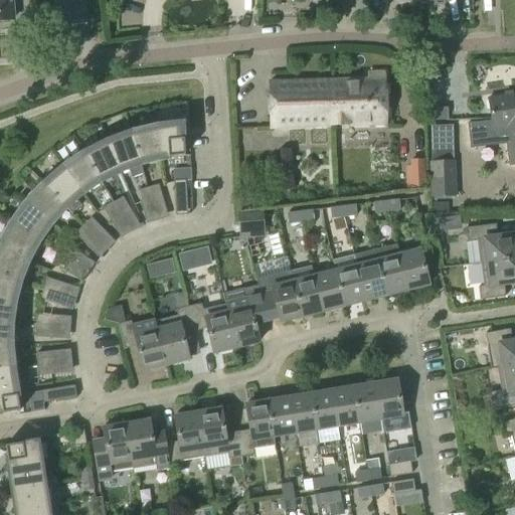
[(0,0),(0,20),(12,20),(10,0),(0,0)]
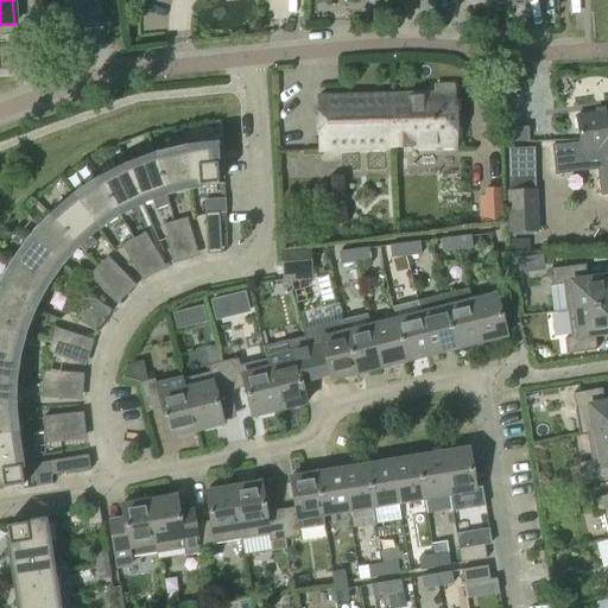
[(392,96),(394,149),(455,146),(454,87),(432,88),(434,95),(392,96)]
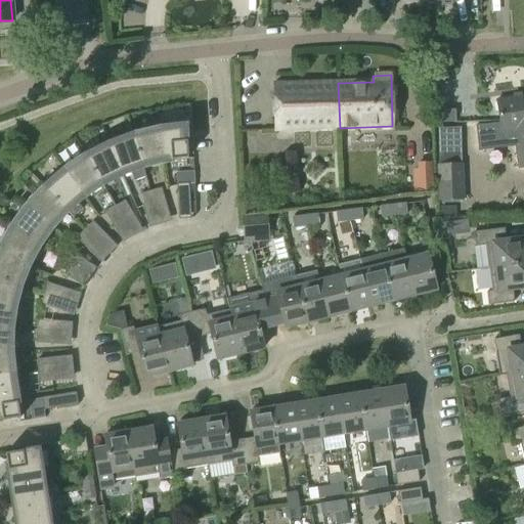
[(340,128),(338,83),(273,85),(274,130),(340,128)]
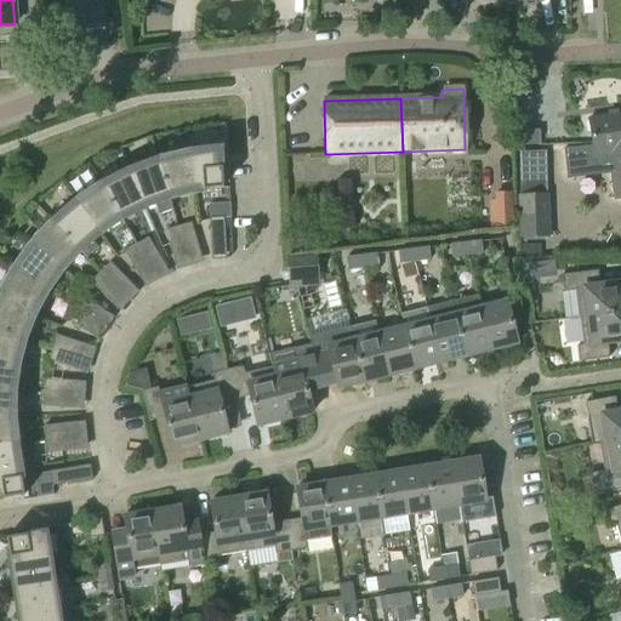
[(614,199),(620,197),(620,114),(588,120),(594,155),(608,154),(614,199)]
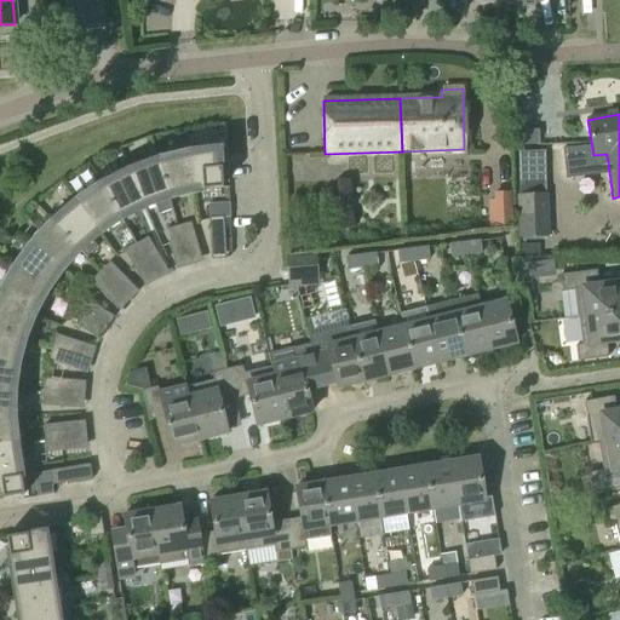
[(540,131),(524,131),(524,147),(540,145),(540,131)]
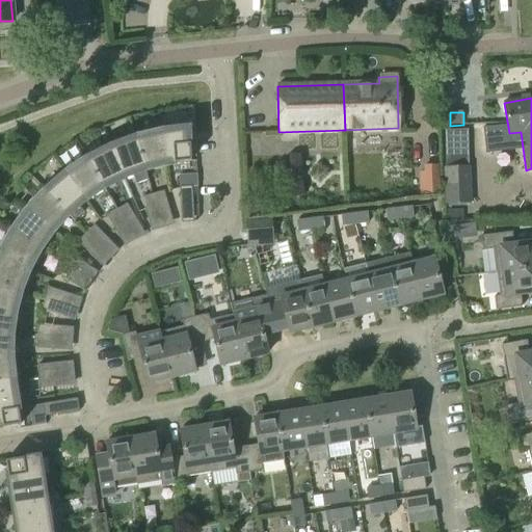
[(469,157),(469,127),(446,127),(446,156),(469,157)]
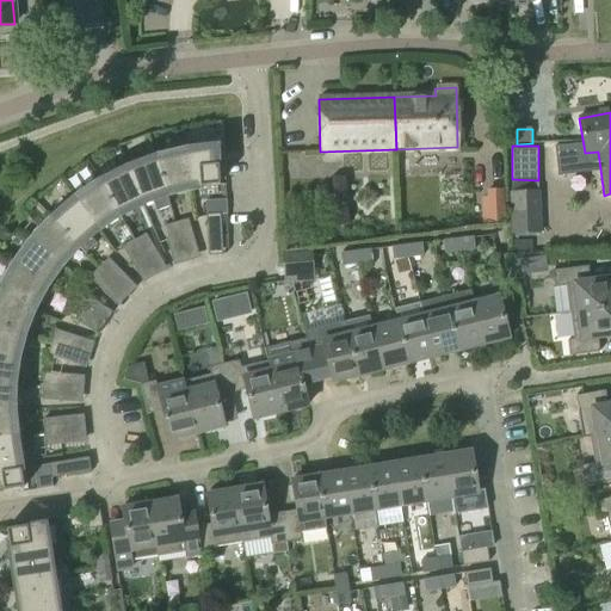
[(185,149),(191,189),(218,185),(217,165),(216,165),(216,147),(211,147),(189,149),(185,149)]
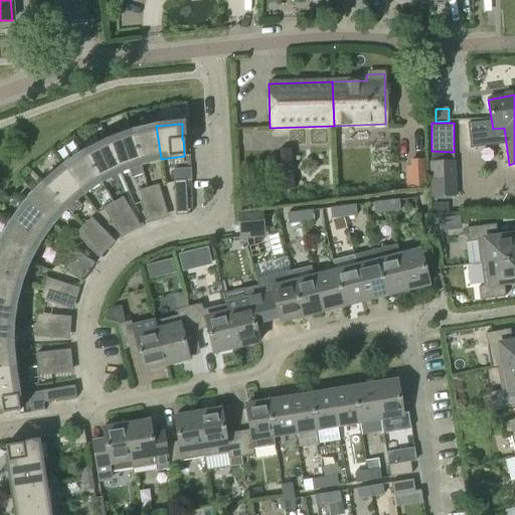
[(161,159),(156,126),(153,127),(134,131),(131,132),(140,164),(153,161),(153,160),(161,159)]
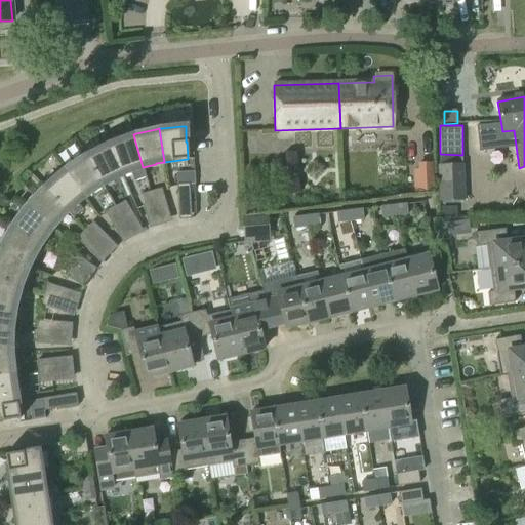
[(387,147),(389,134),(375,131),(373,144),(387,147)]
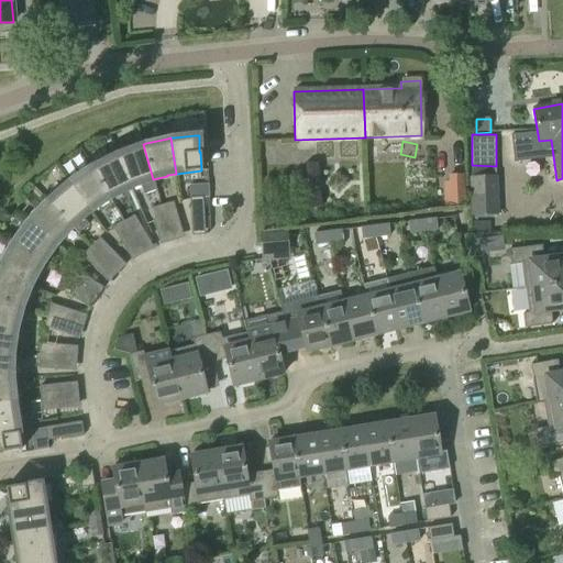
[(119,153),(117,154),(131,187),(140,184),(143,195),(156,190),(153,179),(143,144),(140,145),(119,153)]
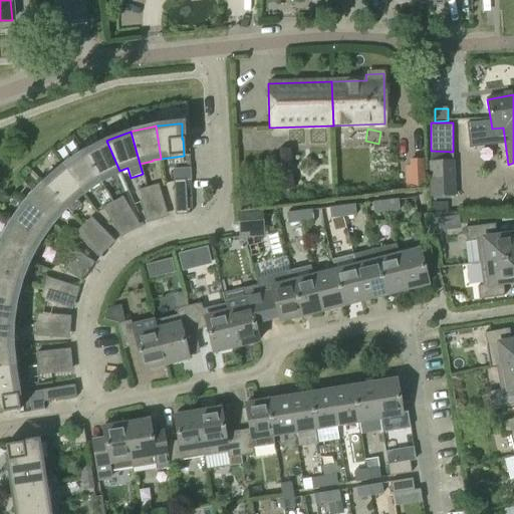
[(119,171),(106,141),(103,142),(85,151),(83,153),(100,182),(101,181),(111,176),(111,175),(119,171)]
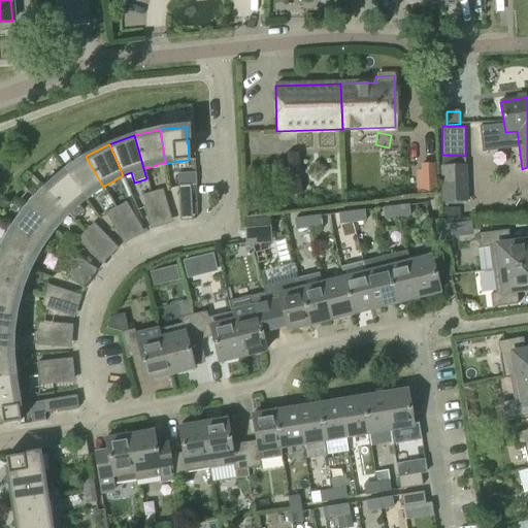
[(291,153),(291,192),(301,192),(301,153),(291,153)]
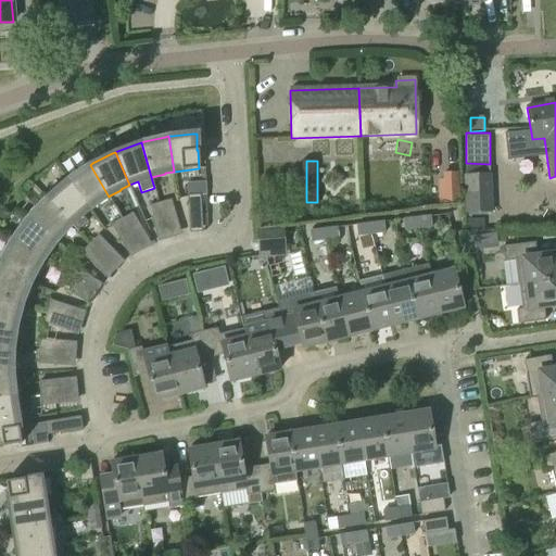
[(109,197),(90,165),(87,166),(70,178),(66,180),(88,209),(96,203),(97,204),(106,197),(109,197)]
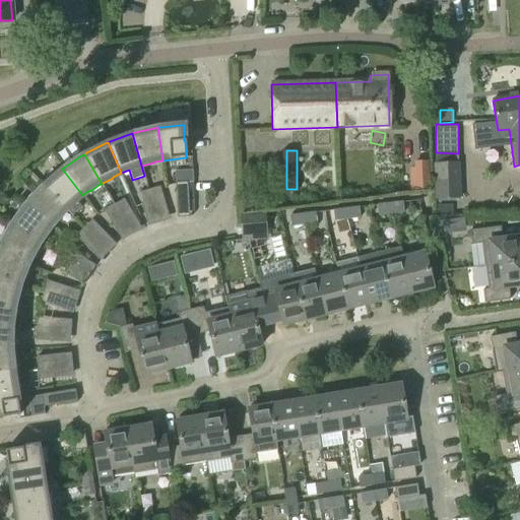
[(409,169),(409,191),(430,190),(429,161),(413,163),(413,169),(409,169)]
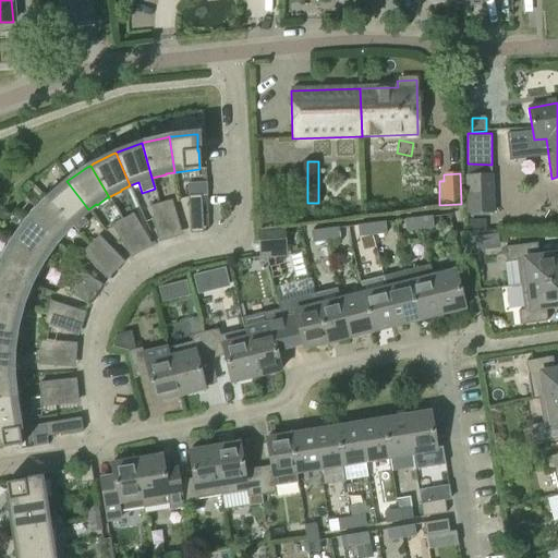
[(494,214),(493,174),(465,176),(466,215),(494,214)]
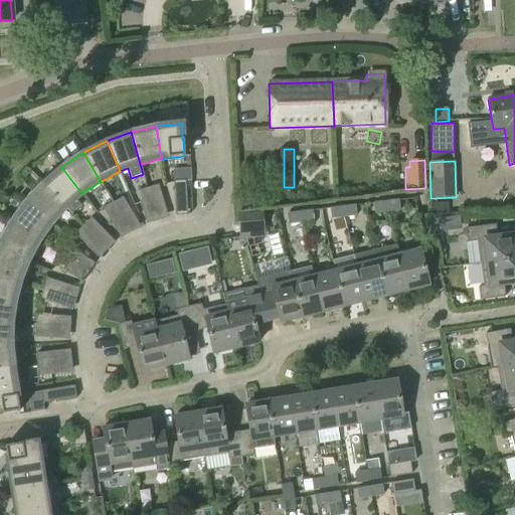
[(44,182),(42,184),(65,208),(72,215),(82,207),(75,198),(81,193),(61,167),(59,169),(44,182)]
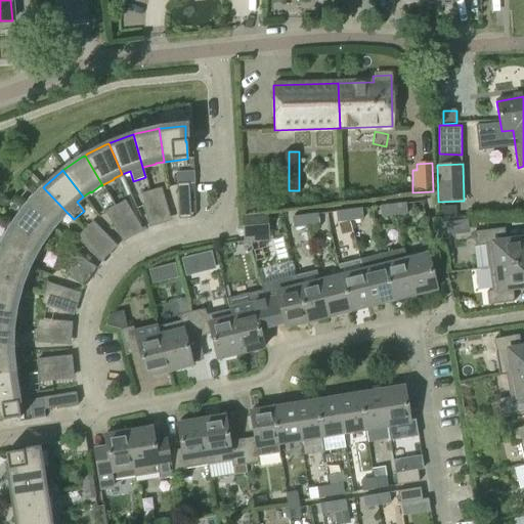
[(189,198),(188,184),(177,184),(177,199),(189,198)]
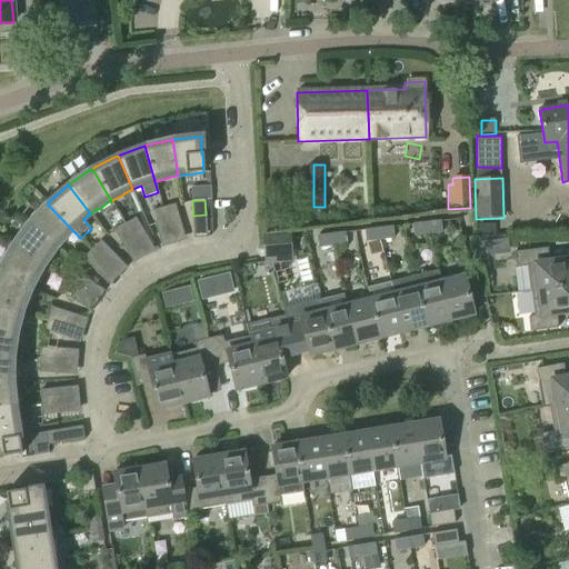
[(72,230),(47,203),(45,206),(30,221),(28,225),(56,247),(62,240),(71,231),(72,230)]
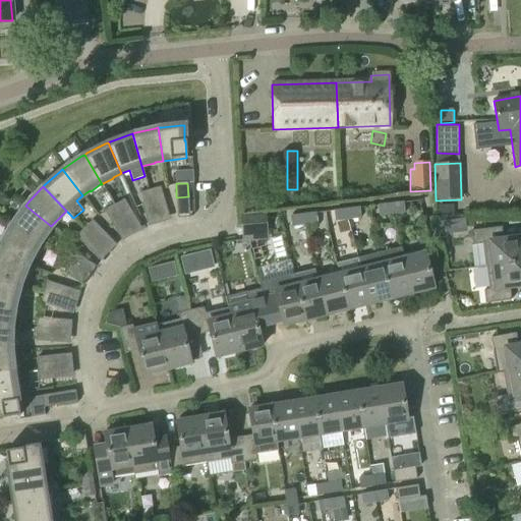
[(149,190),(153,204),(164,200),(160,187),(149,190)]
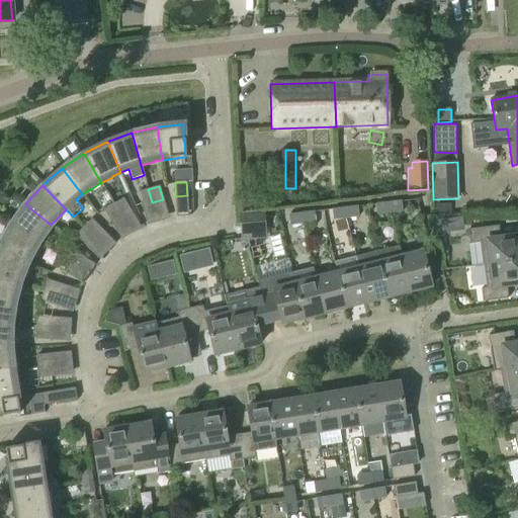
[(152,202),(148,189),(138,192),(142,205),(152,202)]
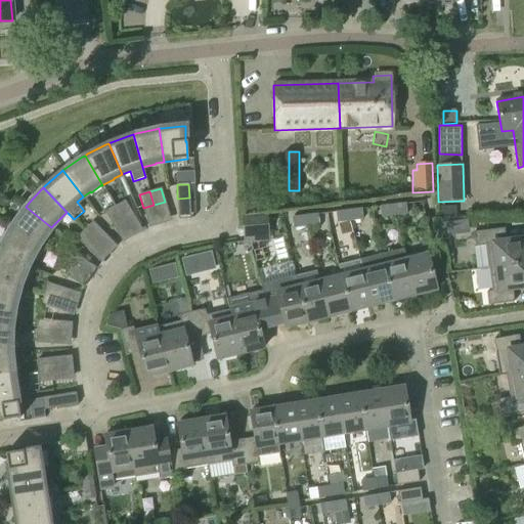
[(124,201),(115,207),(122,219),(131,213),(124,201)]
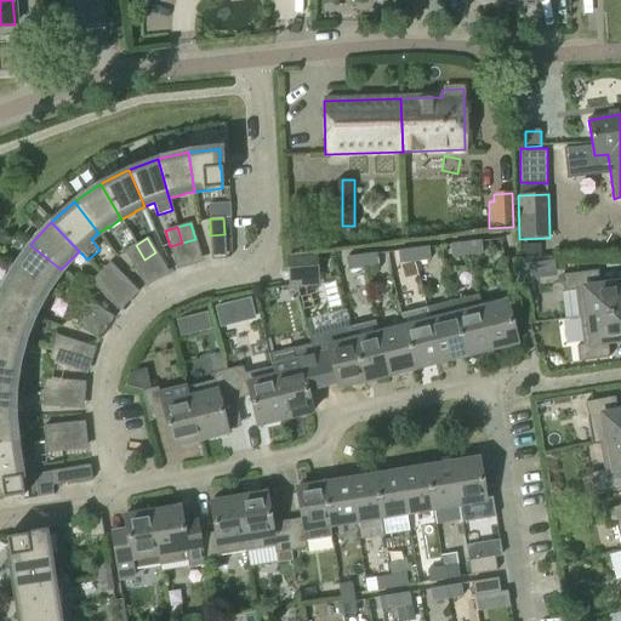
[(480,241),(465,243),(467,255),(482,254),(480,241)]
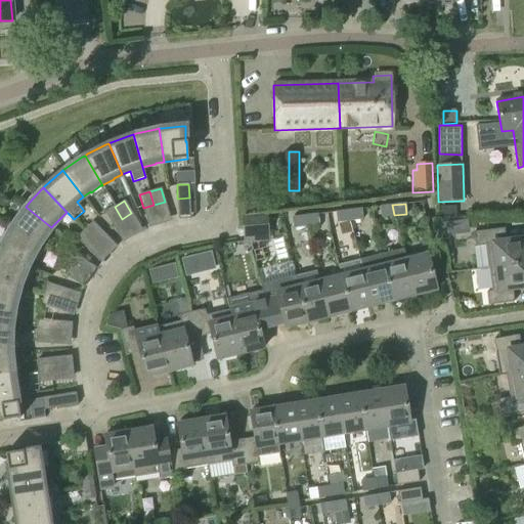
[(394,215),(392,205),(380,207),(381,217),(394,215)]
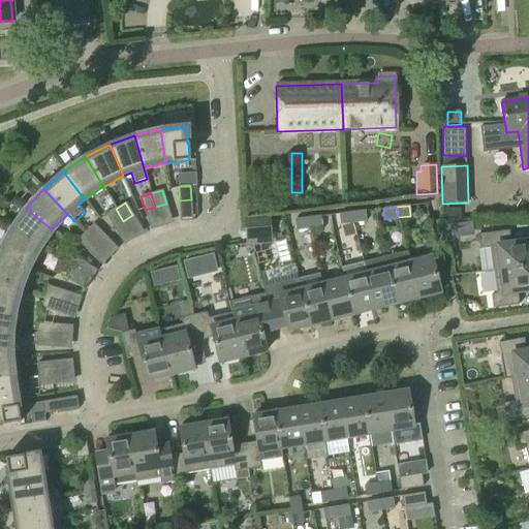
[(11,227),(10,230),(39,248),(48,237),(47,237),(52,229),(26,209),(24,211),(11,227)]
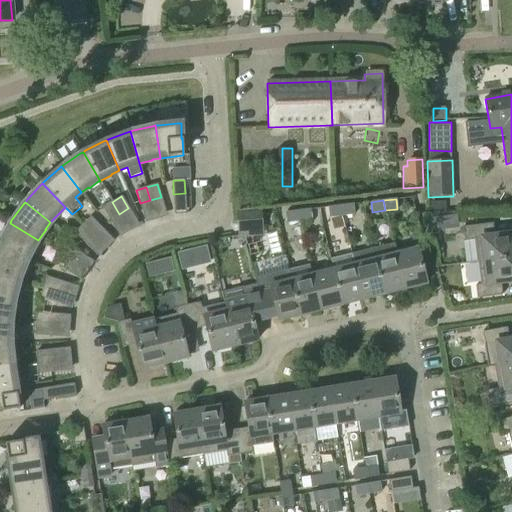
[(119,214),(112,202),(103,207),(109,219),(119,214)]
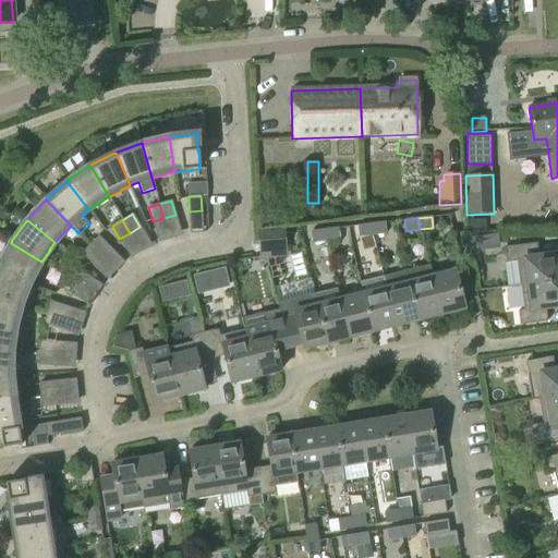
[(385,222),(372,225),(373,235),(386,233),(385,222)]
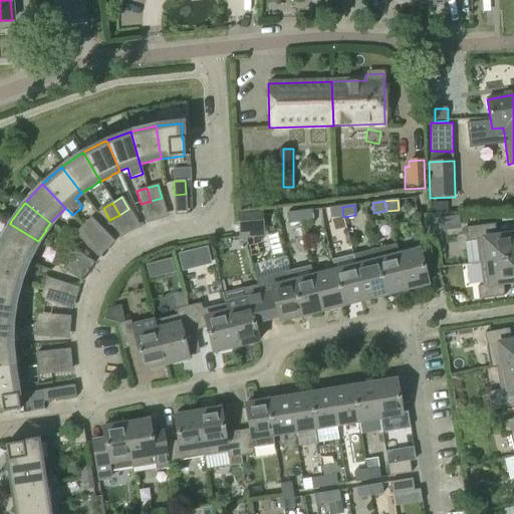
[(343,217),(342,207),(329,208),(330,218),(343,217)]
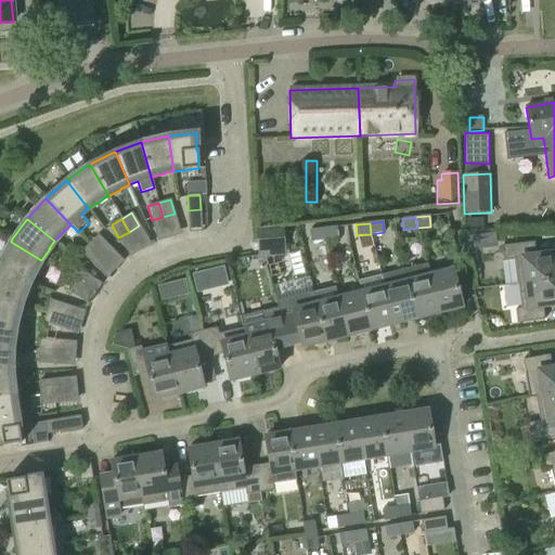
[(336,227),(323,229),(324,240),(337,237),(336,227)]
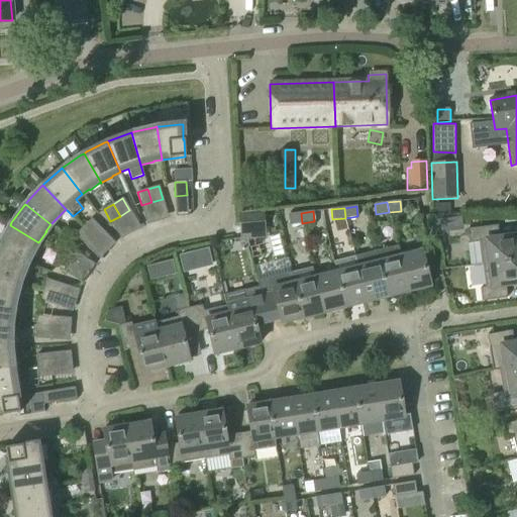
[(302,223),(301,213),(288,214),(289,225),(302,223)]
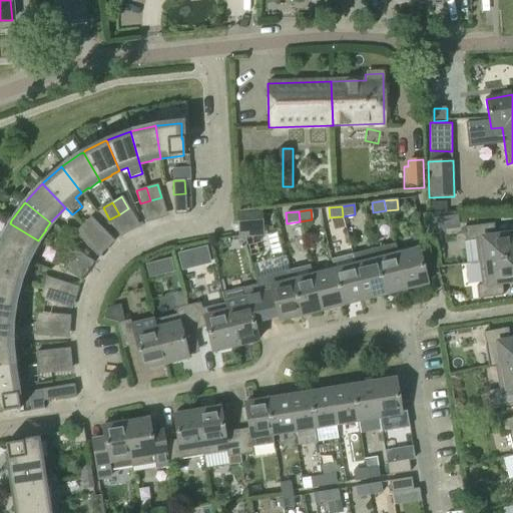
[(239,231),(262,229),(261,212),(237,214),(239,231)]
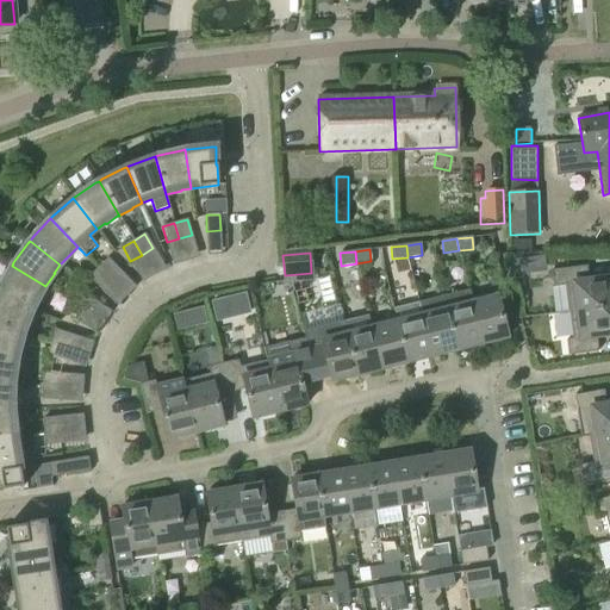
[(541,257),(530,259),(533,274),(543,273),(541,257)]
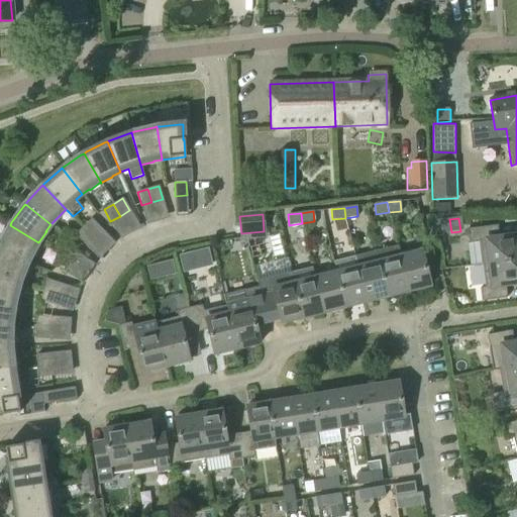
[(83,227),(93,236),(101,229),(91,219),(83,227)]
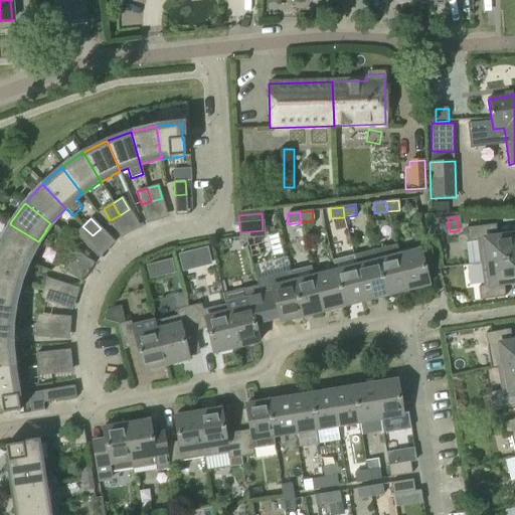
[(0,241),(0,247),(27,261),(31,252),(32,253),(37,243),(38,241),(10,224),(8,226),(0,241)]
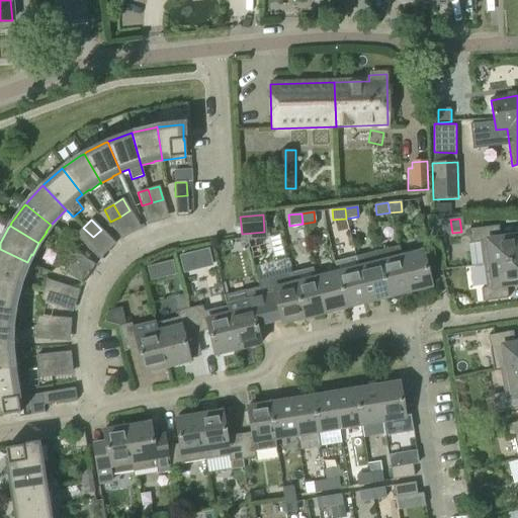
[(483,265),(517,260),(517,236),(500,239),(498,226),(468,230),(469,244),(480,243),(483,265)]
